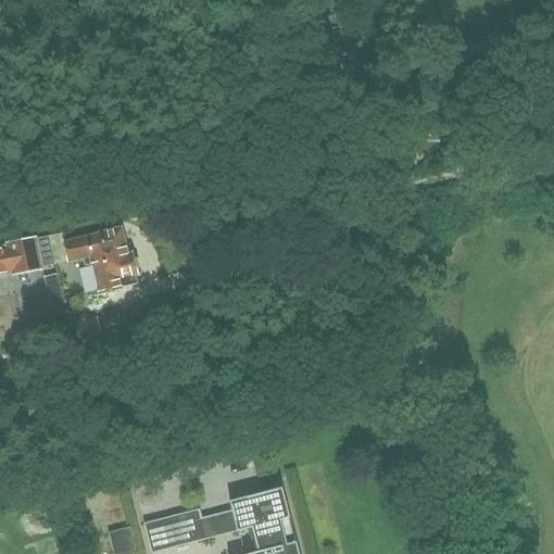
[(63,230),(48,234),(55,262),(82,255),(84,264),(92,262),(99,291),(138,282),(135,267),(138,266),(135,255),(131,256),(131,253),(127,254),(121,227),(99,231),(99,234),(65,241),(63,230)]
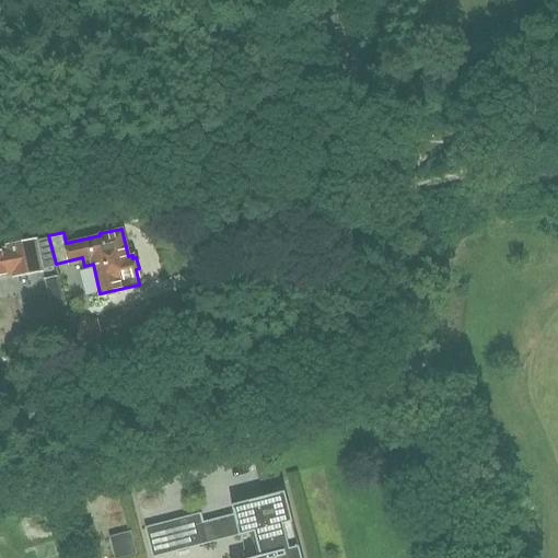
[(56,264),(48,235),(7,244),(7,247),(0,248),(0,275),(13,271),(13,274),(42,267),(56,264)]
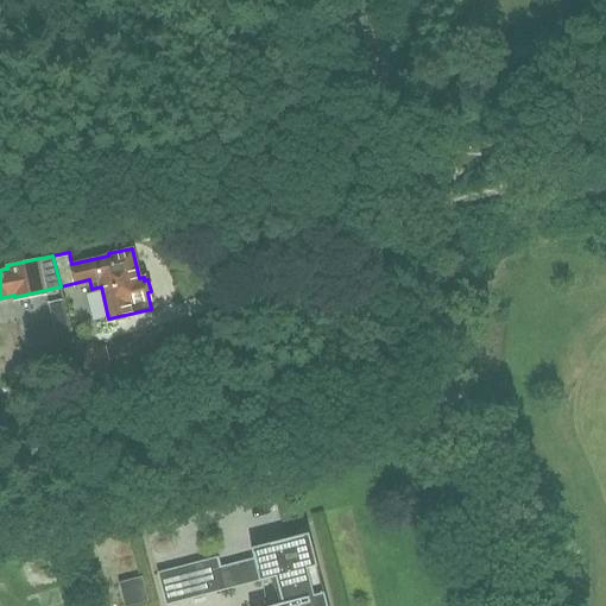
[(215,556),(157,570),(165,603),(223,588),(219,569),(253,561),(257,579),(275,574),(282,601),(264,605),(326,605),(308,532),(250,547),(252,557),(218,566),(215,556)]
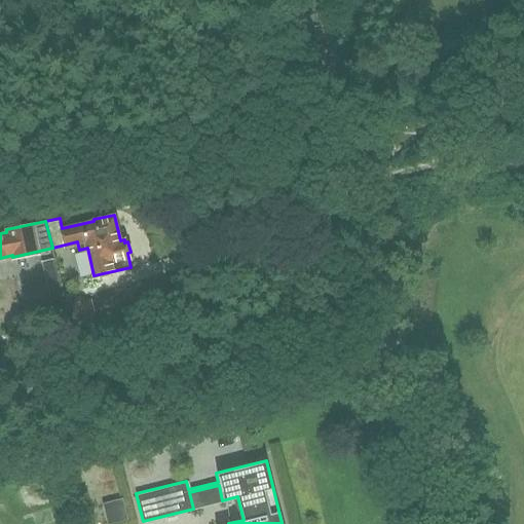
[(127,519),(122,497),(102,502),(107,523),(127,519)]
